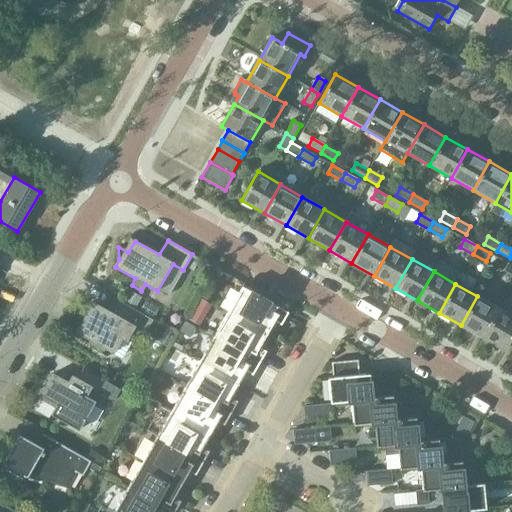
[(239,293),(228,312),(267,334),(275,321),(282,325),(289,313),(243,287),(239,293)]
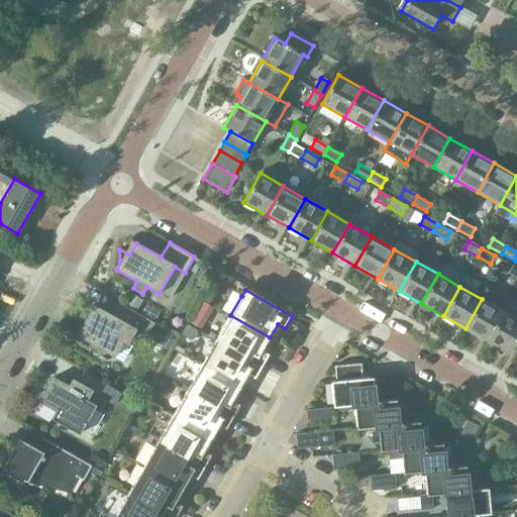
[(466,328),(488,341),(504,312),(482,299),(466,328)]
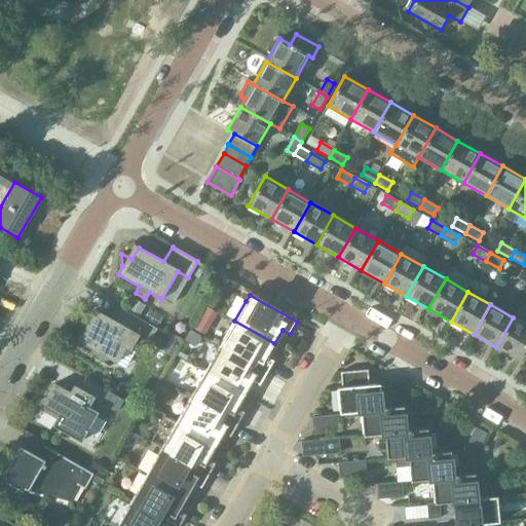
[(91,351),(94,357),(103,363),(108,361),(110,358),(116,362),(125,346),(129,348),(137,337),(150,344),(158,330),(121,309),(114,323),(97,312),(80,341),(94,348),(91,351)]
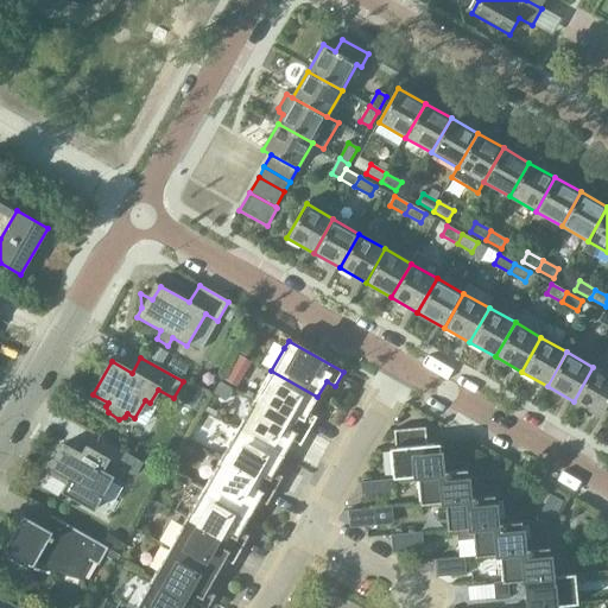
[(607,375),(593,367),(574,401),(600,417),(607,401),(607,375)]
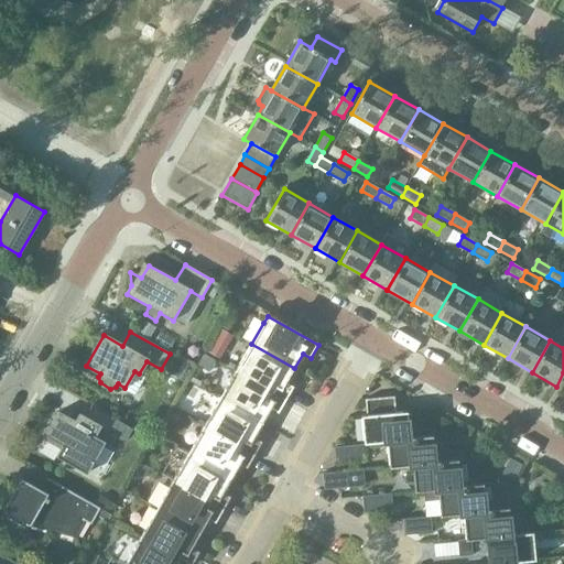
[(240,365),(236,371),(286,400),(294,388),(286,383),(294,368),(251,344),(240,365)]
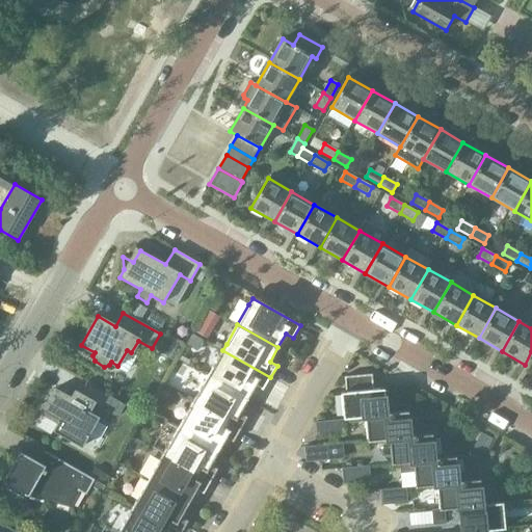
[(270,377),(222,350),(207,376),(248,399),(256,386),(263,390),(270,377)]
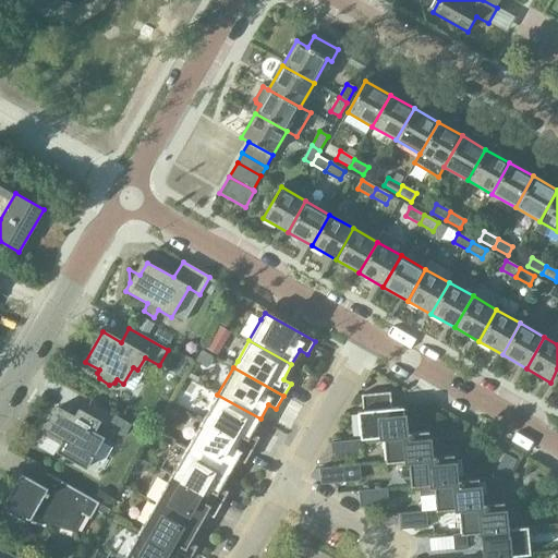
[(405,435),(405,434),(403,408),(391,409),(390,392),(361,396),(363,412),(358,412),(361,440),(383,438),(383,437),(405,435)]
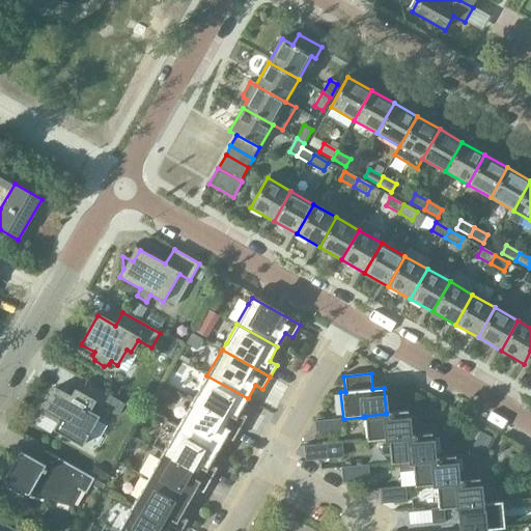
[(248,398),(206,375),(192,401),(240,428),(247,417),(240,413),(248,398)]
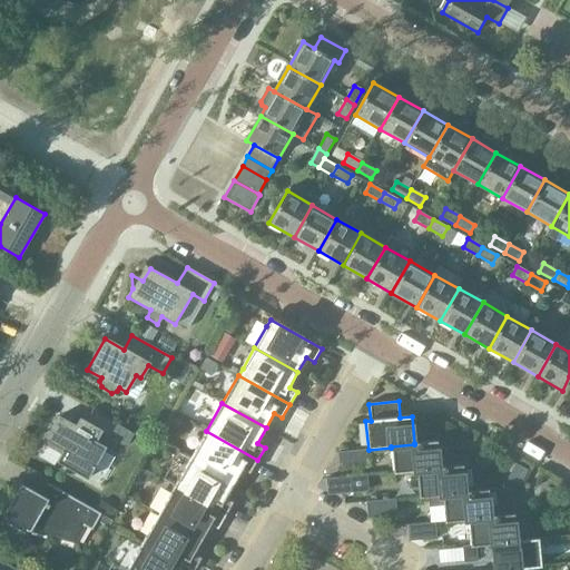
[(59,418),(50,432),(45,442),(55,448),(62,452),(57,462),(88,480),(111,439),(126,448),(134,434),(92,411),(86,423),(80,420),(77,428),(59,418)]
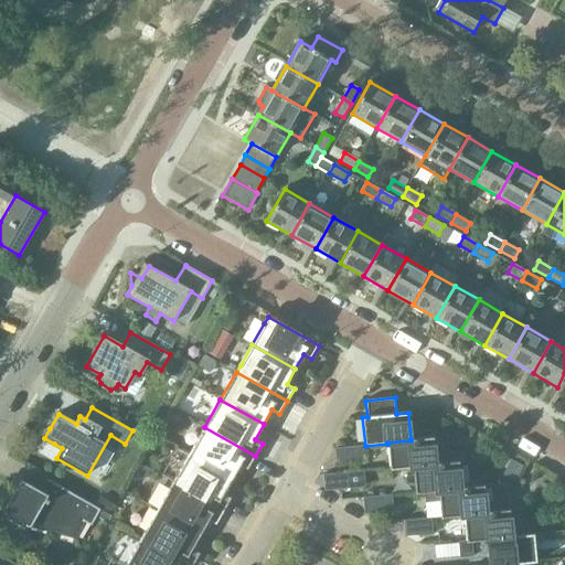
[(255,456),(204,427),(189,455),(231,480),(241,465),(248,469),(255,456)]
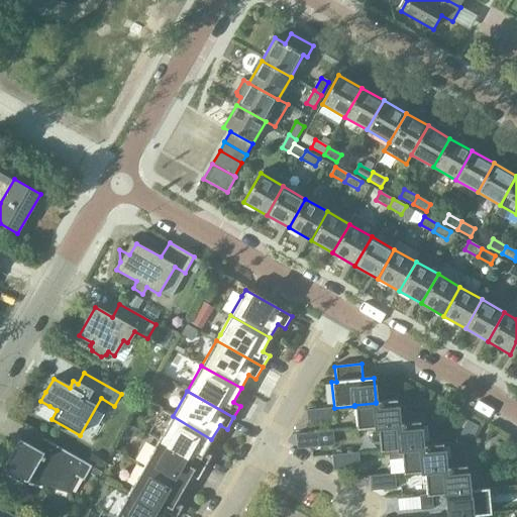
[(397,400),(376,402),(376,403),(354,405),(354,406),(357,429),(367,429),(378,427),(399,425),(399,424),(432,420),(430,405),(405,407),(406,414),(398,415),(397,400)]
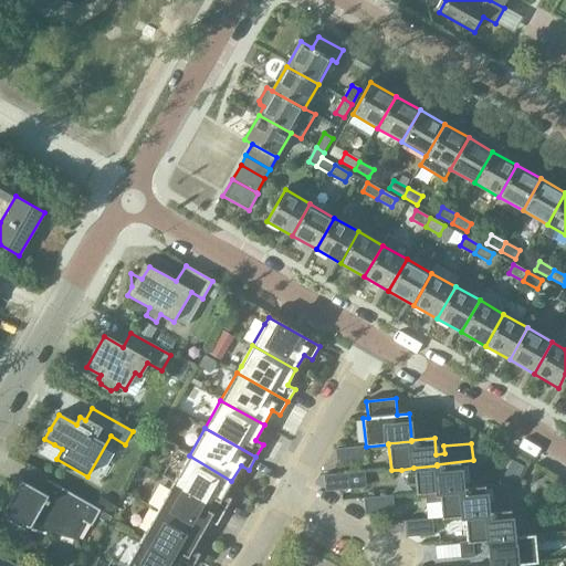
[(336,450),(337,465),(366,463),(365,447),(336,450)]
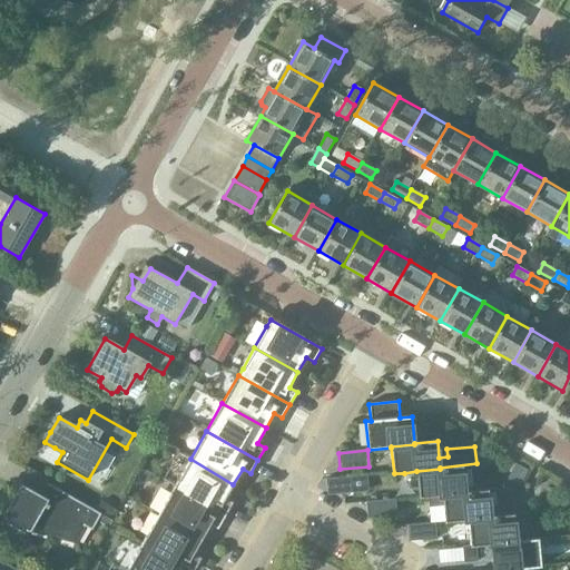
[(233,484),(190,459),(175,487),(226,516),(234,503),(226,499),(233,484)]
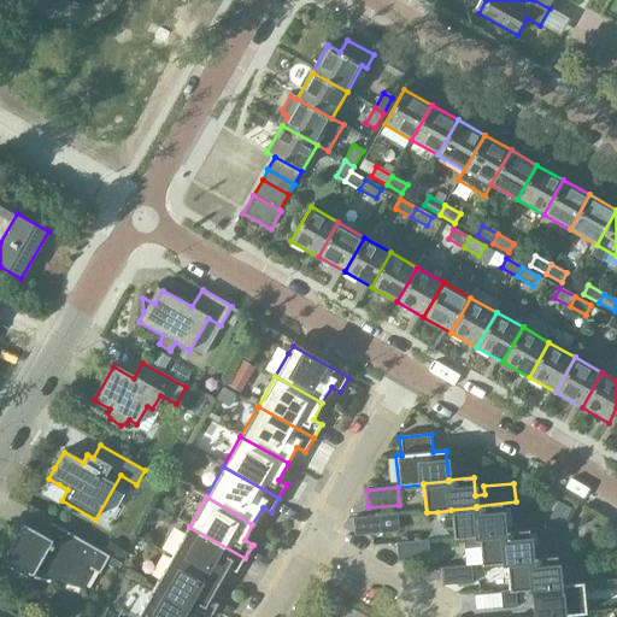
[(465,538),(480,536),(479,536),(504,534),(504,533),(523,530),(521,501),(509,503),(501,504),(476,506),(476,507),(451,510),(452,521),(454,539),(465,538)]
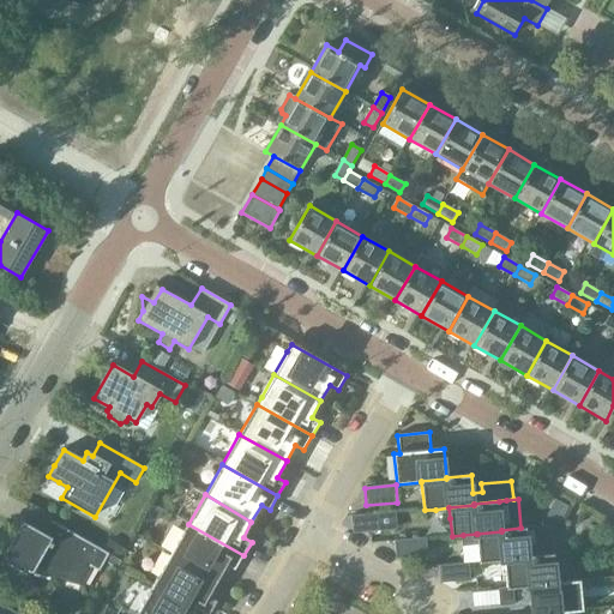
[(557,500),(547,517),(559,523),(569,507),(557,500)]
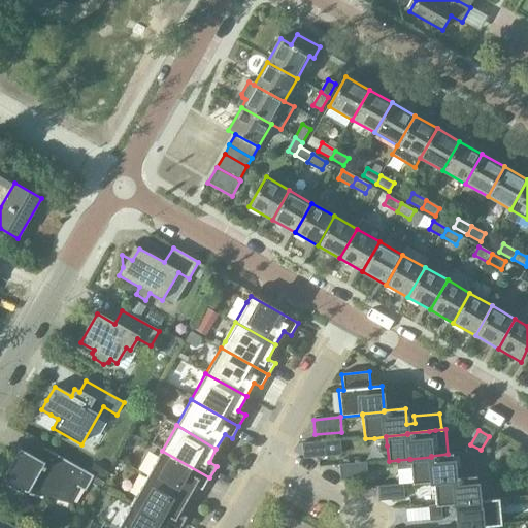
[(330,457),(329,441),(302,443),(303,459),(330,457)]
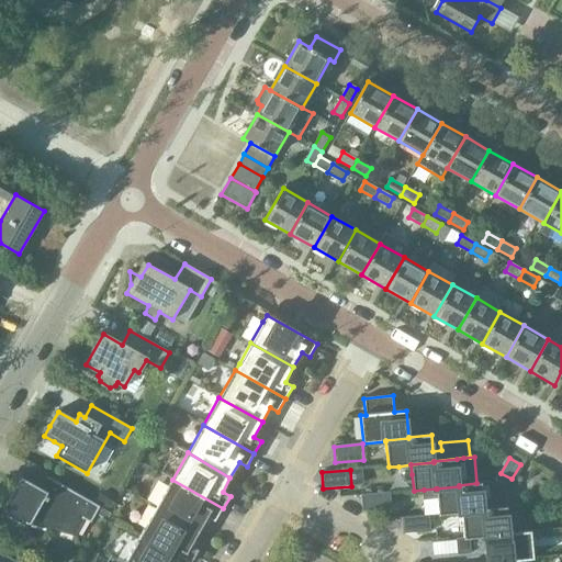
[(111,515),(111,514),(46,476),(40,487),(21,478),(2,509),(3,509),(2,513),(1,518),(3,524),(7,528),(12,531),(18,531),(23,530),(27,527),(30,525),(32,523),(75,534),(83,518),(91,523),(99,508),(111,515)]
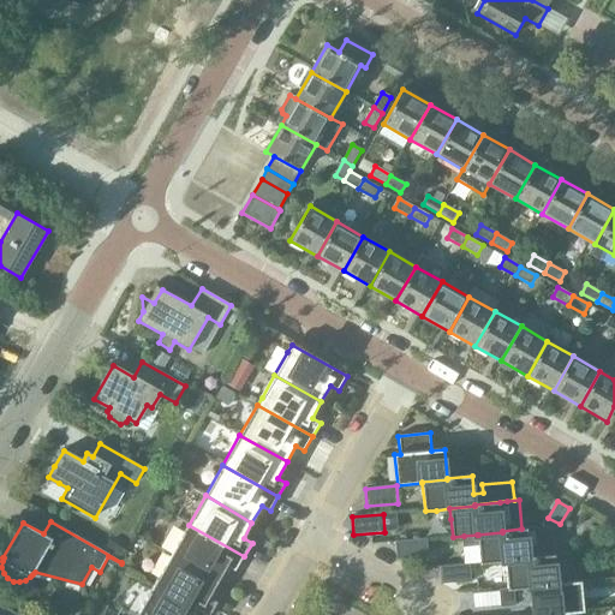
[(189,525),(184,532),(172,555),(219,583),(227,566),(236,571),(244,556),(189,525)]
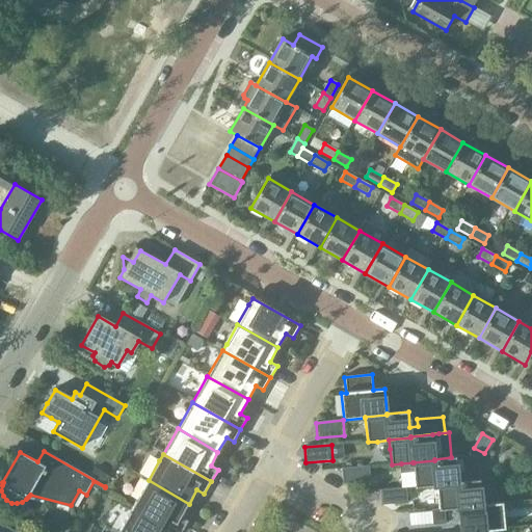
[(414,472),(416,487),(437,485),(459,483),(458,482),(471,481),(470,473),(478,472),(477,455),(456,457),(451,457),(434,459),(434,460),(413,462),(414,462),(401,463),(401,473),(414,472)]
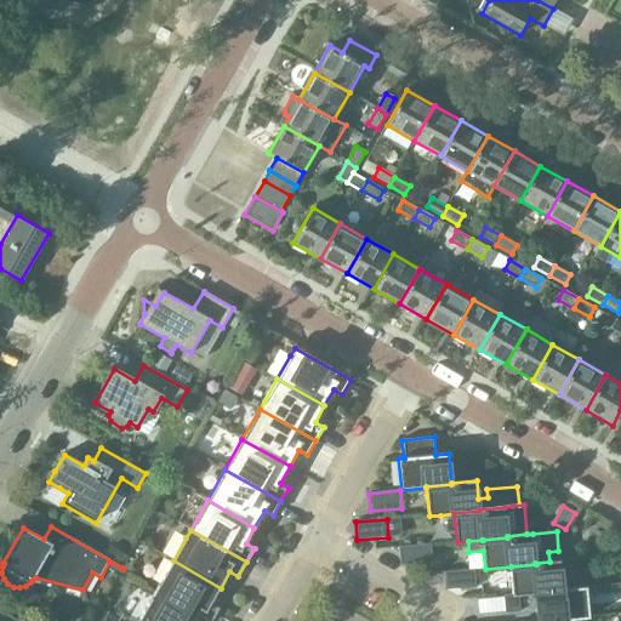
[(433,562),(431,545),(399,547),(402,565),(433,562)]
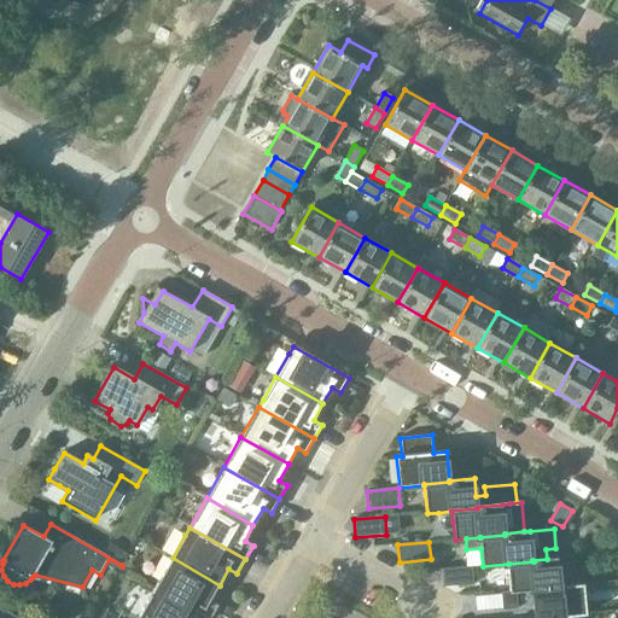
[(159,582),(155,588),(156,589),(207,617),(211,617),(219,606),(210,601),(220,586),(173,558),(159,582)]
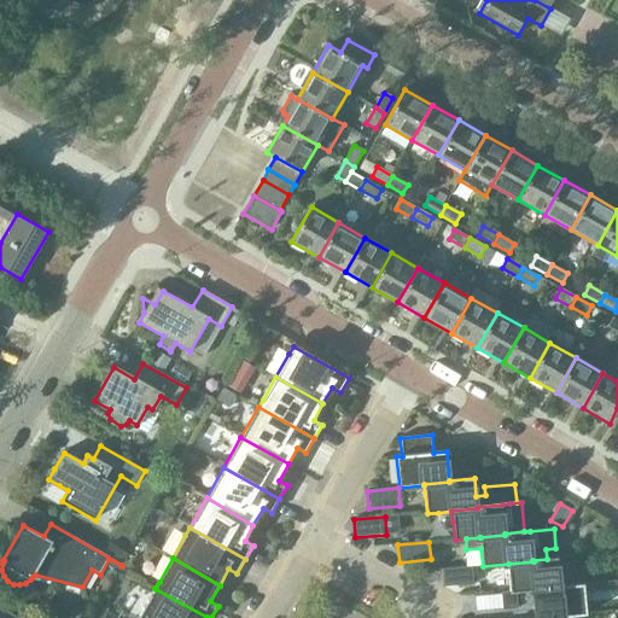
[(517,593),(535,590),(561,587),(558,558),(547,559),(532,560),(534,561),(508,564),(511,592),(511,593),(517,593)]
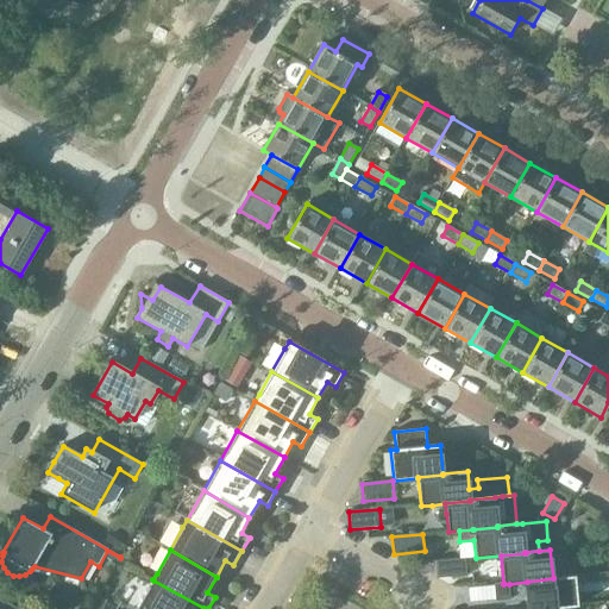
[(466,576),(465,558),(434,562),(435,578),(466,576)]
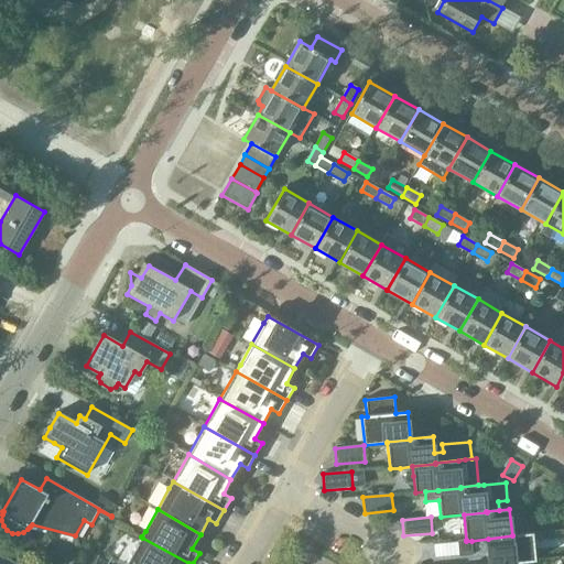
[(488,539),(490,563),(489,563),(494,563),(518,562),(518,563),(537,561),(533,533),(512,535),(488,539)]
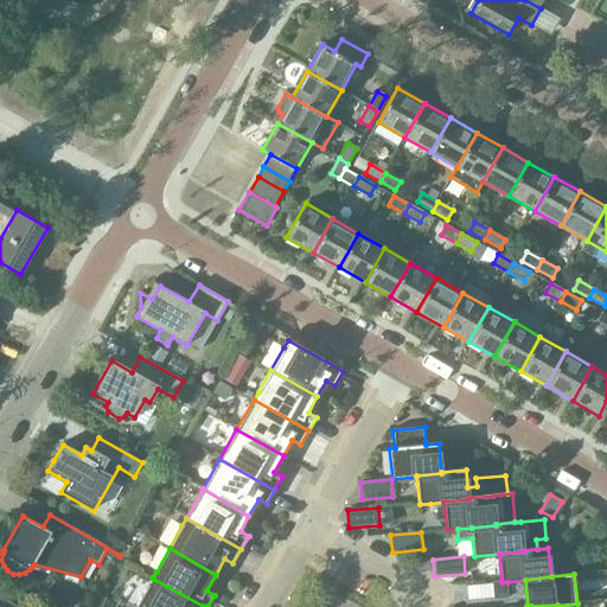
[(203,606),(153,579),(134,606),(203,606)]
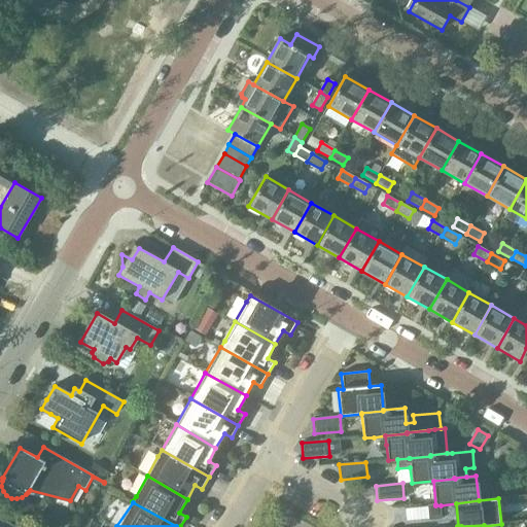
[(442,519),(441,505),(435,505),(435,504),(428,505),(429,521),(442,519)]
